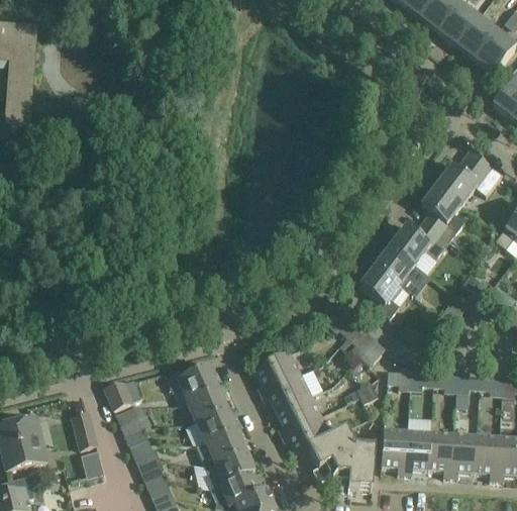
[(404,0),(401,4),(419,18),(433,0),(404,0)]
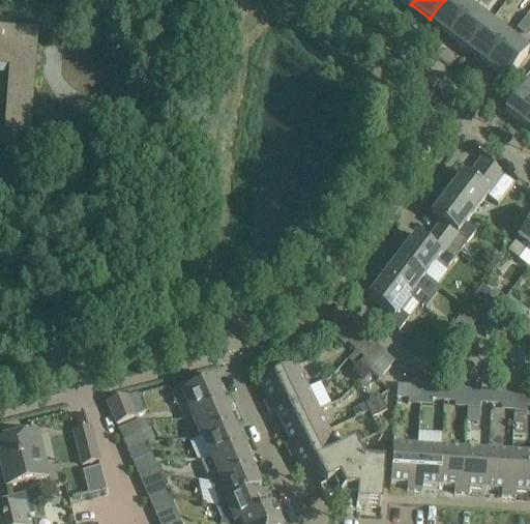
[(472,4),(472,3),(468,0),(444,0),(430,19),(449,33),(472,4)]
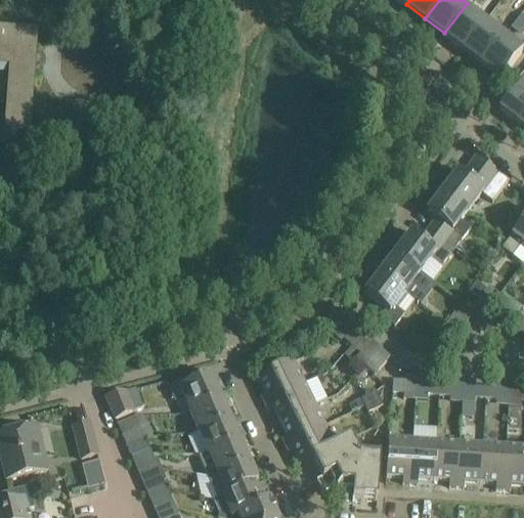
[(485,17),(467,4),(444,33),(463,47),(485,17)]
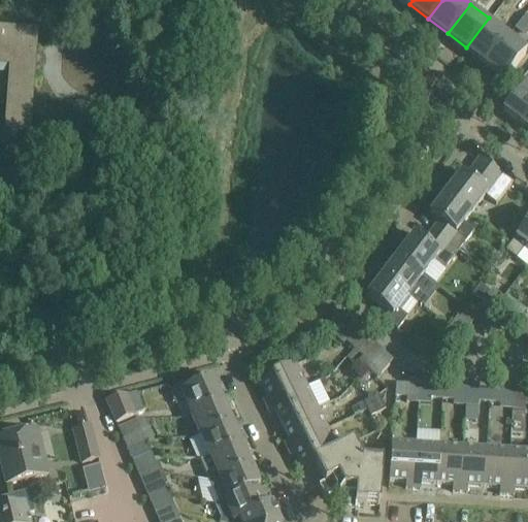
[(485,62),(507,32),(489,18),(466,47),(485,62)]
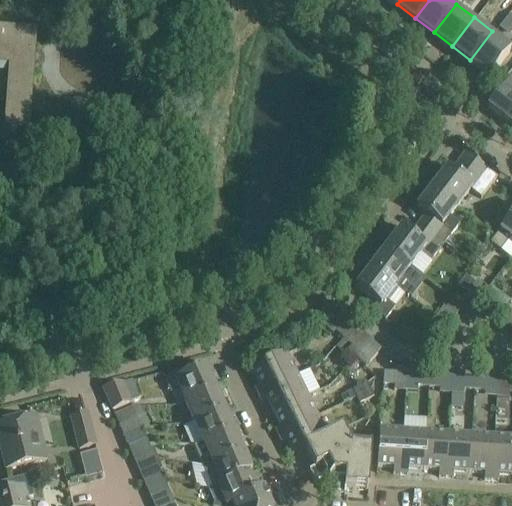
[(5,121),(8,121),(28,122),(36,21),(35,21),(34,25),(16,24),(0,22),(0,57),(9,58),(5,121)]
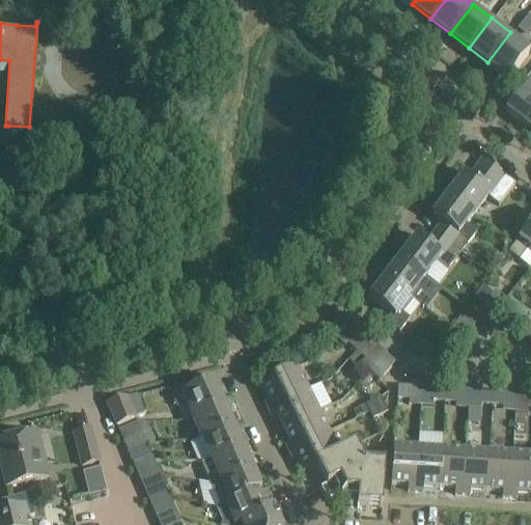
[(507,77),(529,47),(510,32),(487,62),(507,77)]
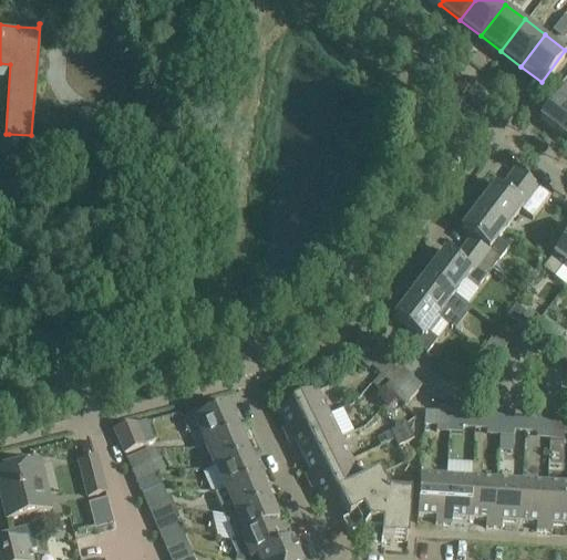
[(566,120),(566,84),(564,82),(539,114),(560,130),(566,120)]
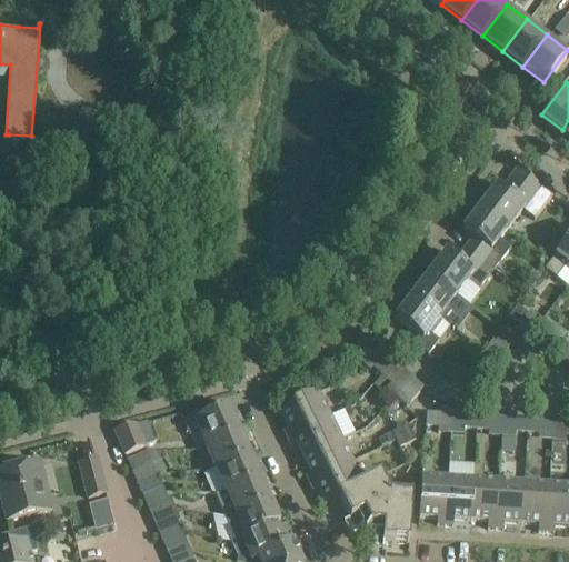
[(535,214),(539,210),(552,192),(522,169),(513,181),(508,177),(502,184),(497,180),(480,202),(508,224),(522,206),(535,214)]
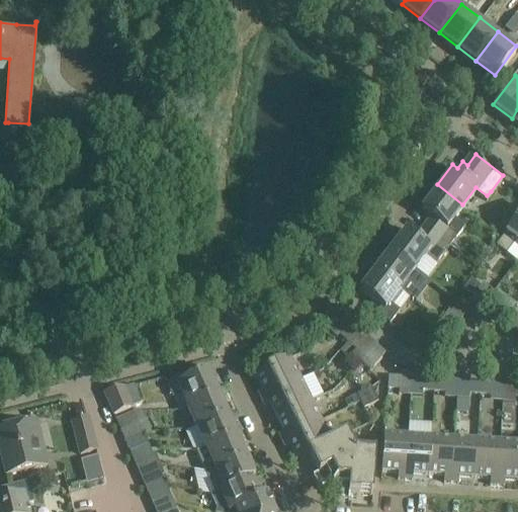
[(455,214),(462,204),(437,184),(421,205),(431,212),(423,223),(449,242),(465,222),(455,214)]
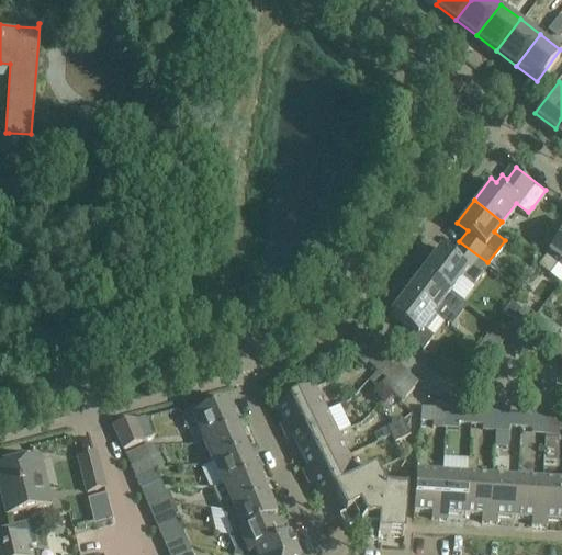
[(561,258),(561,229),(555,238),(548,248),(538,261),(550,270),(560,257),(561,258)]
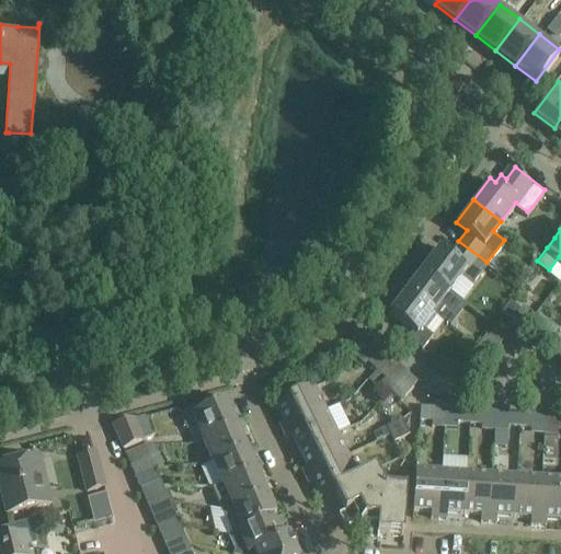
[(472,280),(487,262),(458,241),(450,251),(439,243),(423,266),(450,287),(461,273),(472,280)]
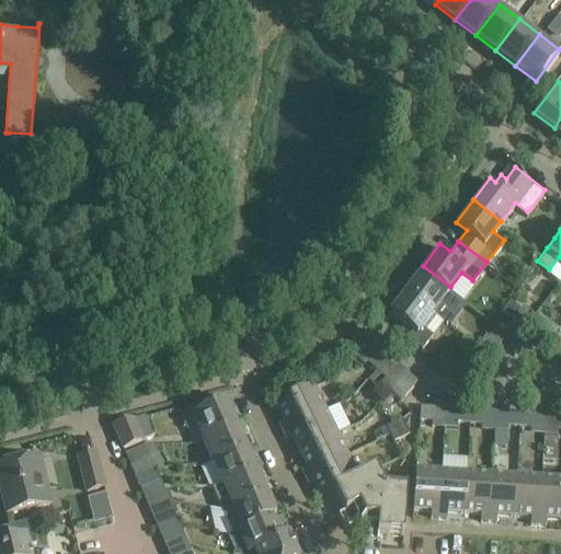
[(450,288),(450,287),(423,266),(405,288),(434,309),(442,298),(454,308),(462,297),(450,288)]
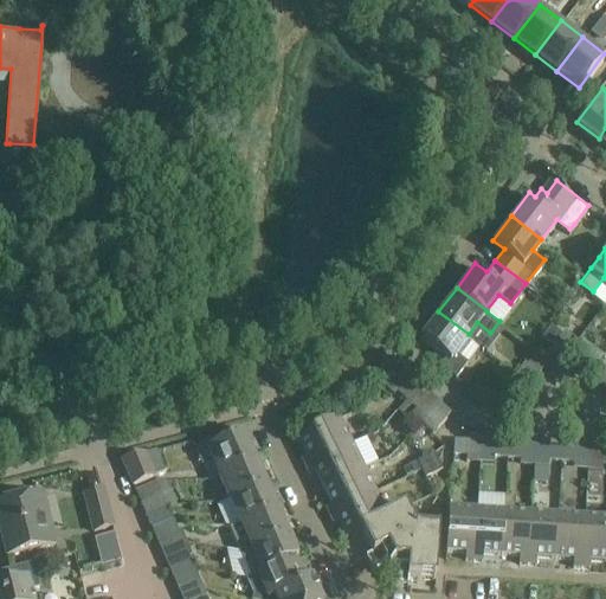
[(469,334),(438,311),(420,335),(445,354),(442,360),(456,374),(468,359),(456,350),(469,334)]
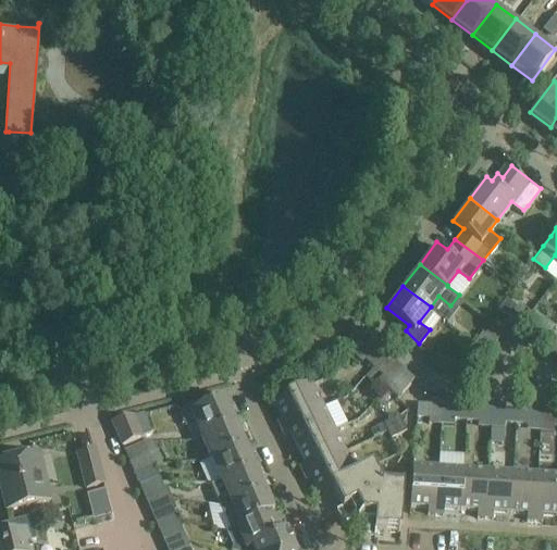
[(517,302),(506,295),(498,304),(509,313),(517,302)]
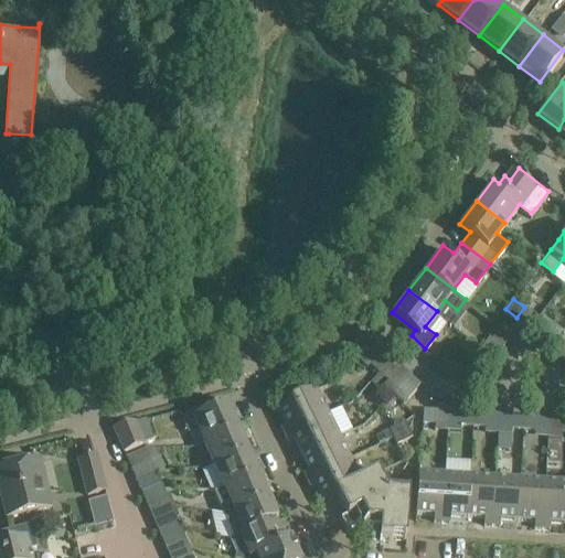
[(539,334),(546,323),(536,315),(528,326),(539,334)]
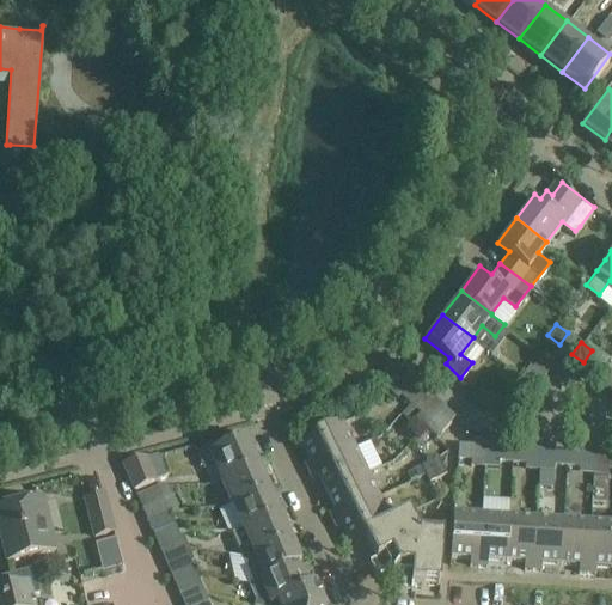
[(554,360),(549,358),(542,352),(533,362),(530,360),(520,373),(539,387),(549,376),(544,372),(554,360)]
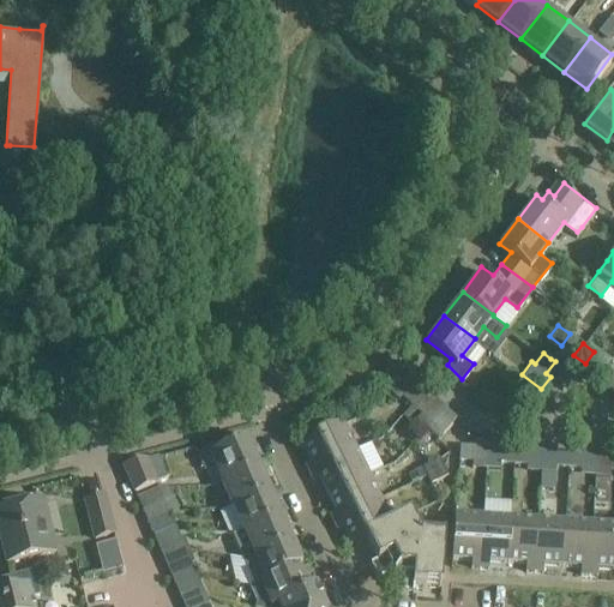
[(391,360),(381,370),(392,379),(402,370),(391,360)]
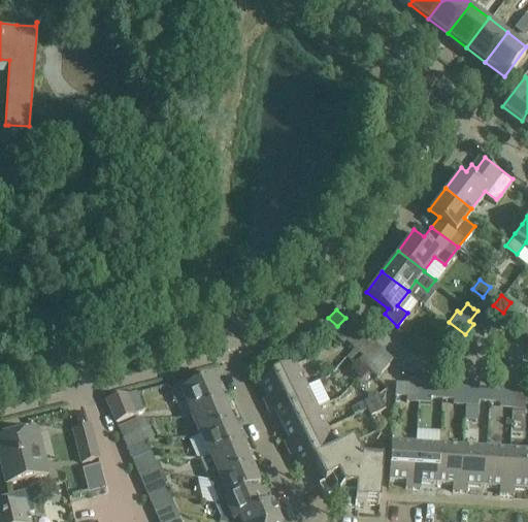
[(524,328),(527,323),(527,316),(522,311),(514,321),(524,328)]
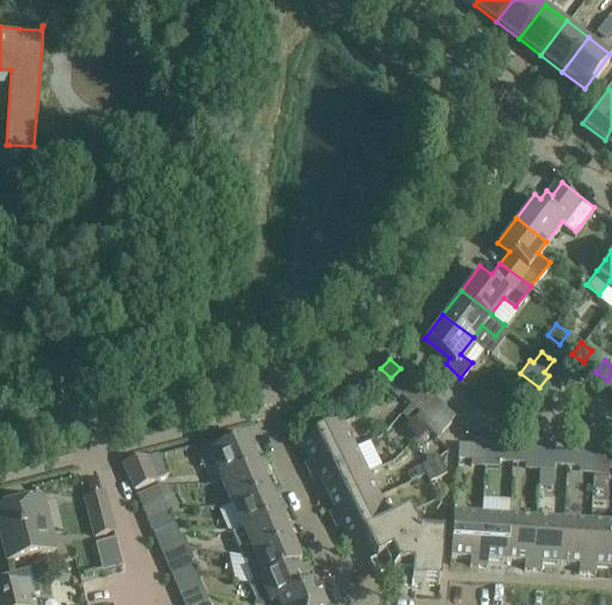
[(530,399),(539,387),(520,373),(510,386),(514,389),(505,399),(516,409),(526,397),(530,399)]
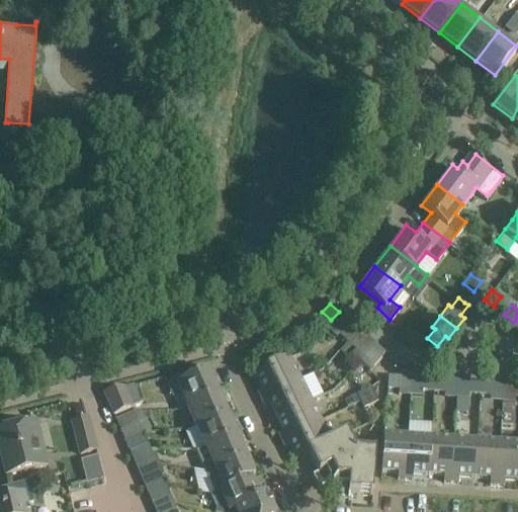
[(348,337),(355,329),(348,322),(341,329),(348,337)]
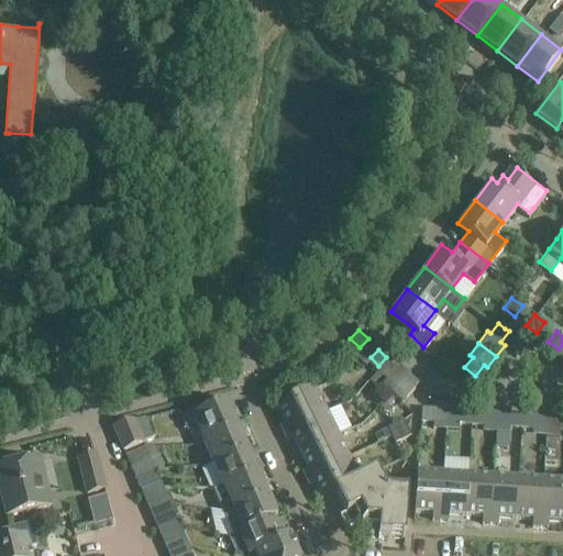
[(388,375),(395,366),(386,357),(378,366),(388,375)]
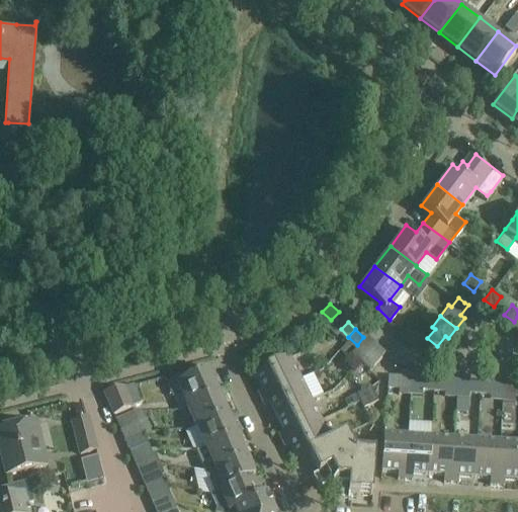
[(299,375),(298,372),(289,354),(256,370),(263,386),(258,389),(261,395),(299,375)]
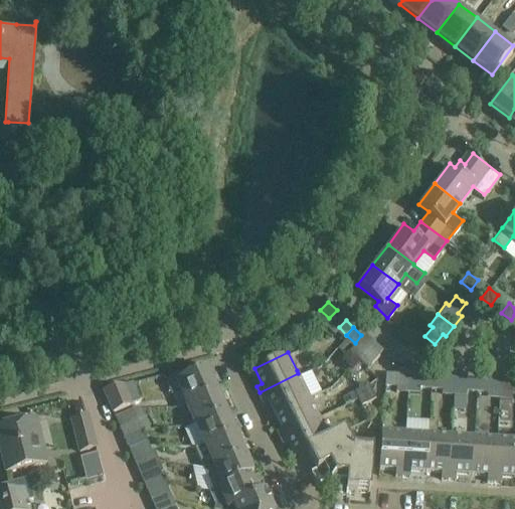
[(185,398),(216,385),(207,363),(189,371),(186,365),(165,374),(172,390),(180,386),(185,398)]
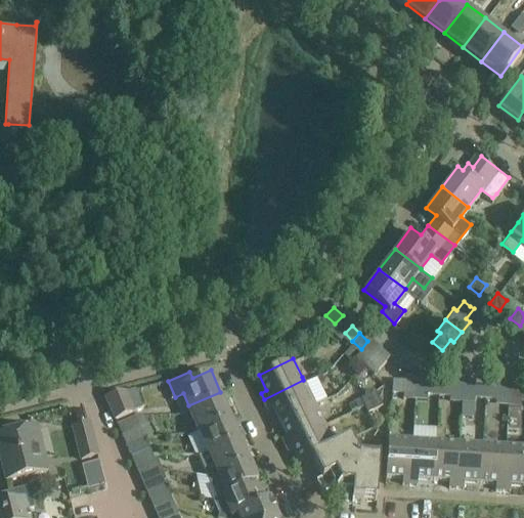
[(416,394),(417,373),(404,372),(403,377),(393,376),(392,388),(403,388),(403,393),(416,394)]
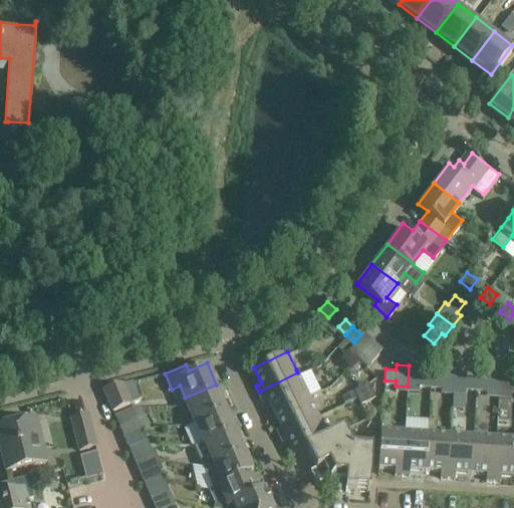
[(431,371),(419,370),(417,383),(431,384),(431,371)]
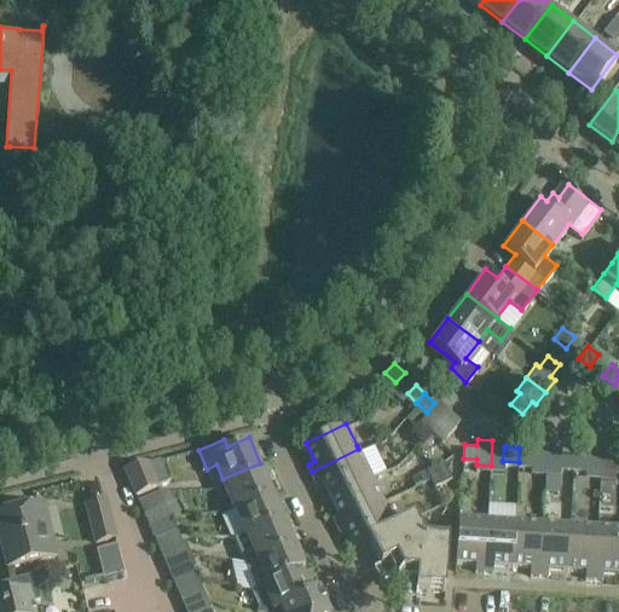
[(532,449),(519,448),(519,462),(532,462),(532,449)]
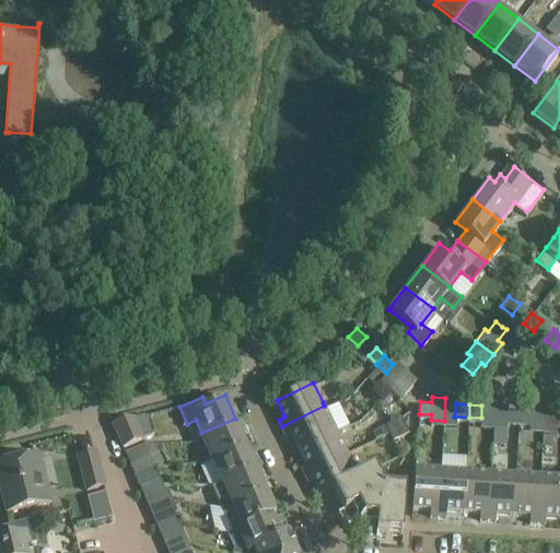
[(300,446),(336,427),(324,406),(282,426),(286,433),(292,431),(300,446)]
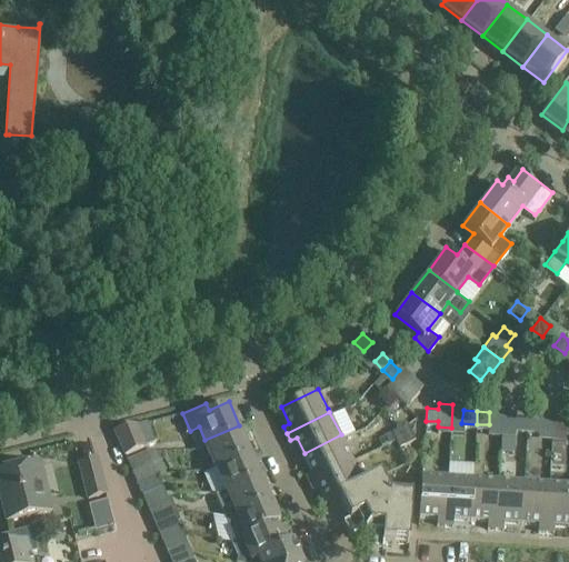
[(528,415),(513,414),(513,427),(527,427),(528,415)]
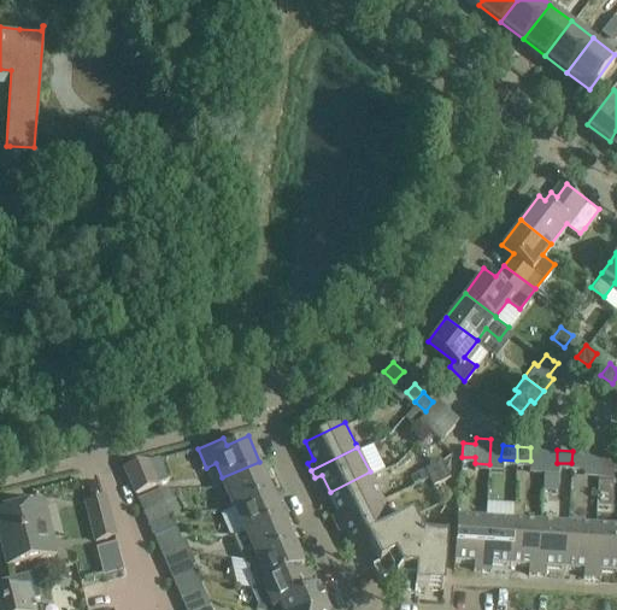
[(573,451),(571,463),(571,464),(586,464),(586,452),(573,451)]
